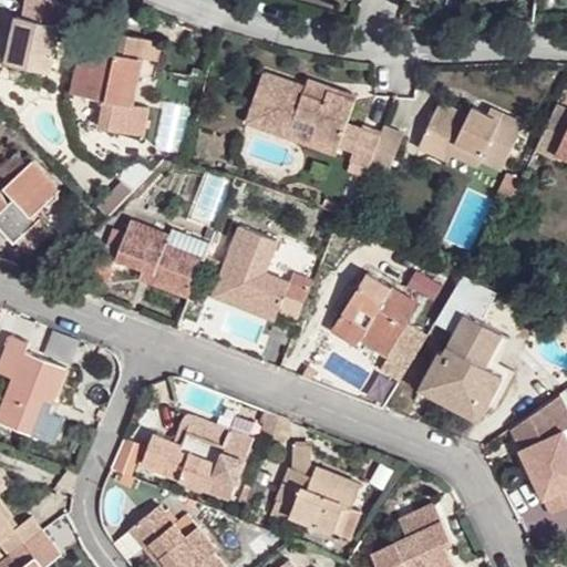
[(64,6),(50,0),(27,0),(23,17),(17,16),(11,40),(7,62),(51,71),(64,6)]
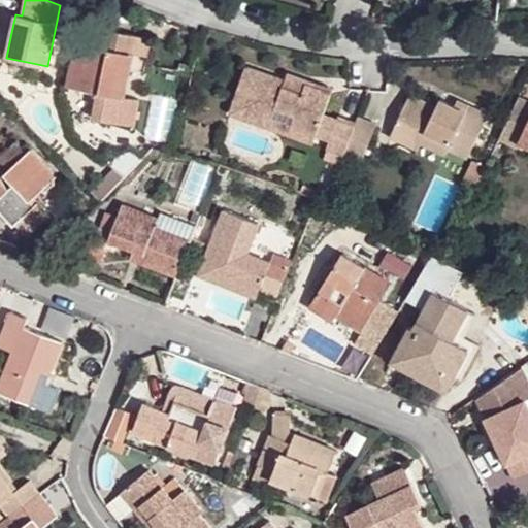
[(120,129),(123,102),(132,36),(110,34),(108,52),(76,47),(69,94),(99,98),(96,125),(120,129)]
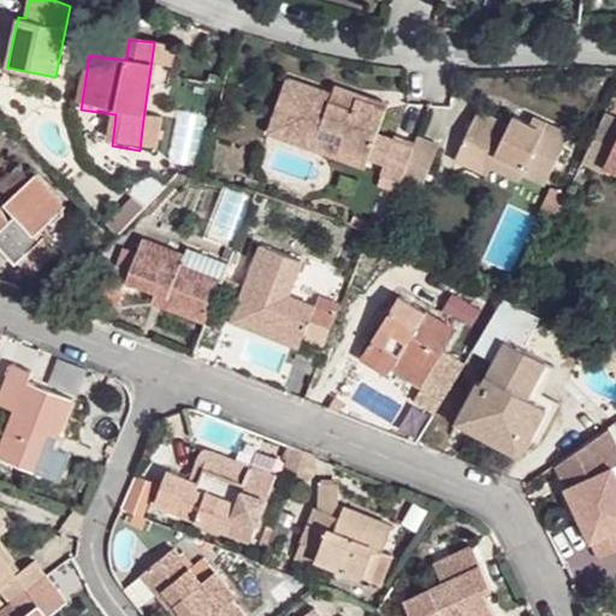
[(0,65),(7,67),(12,43),(3,42),(0,57),(0,65)]
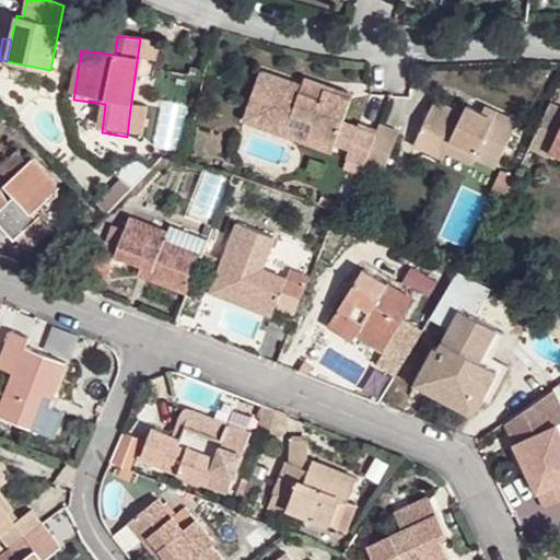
[(335,144),(342,124),(350,102),(324,93),(327,86),(304,79),(302,85),(260,72),(246,113),(290,126),(293,117),(311,123),(307,136),(335,144)]
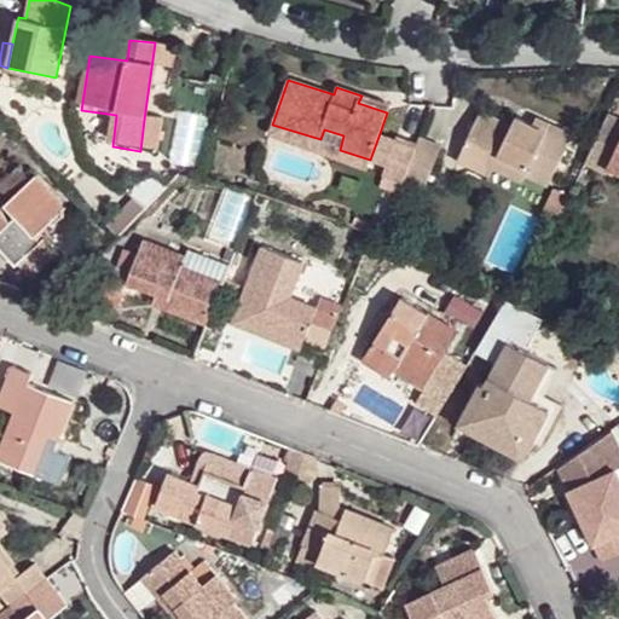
[(389,105),(362,96),(358,103),(387,113),(389,105)]
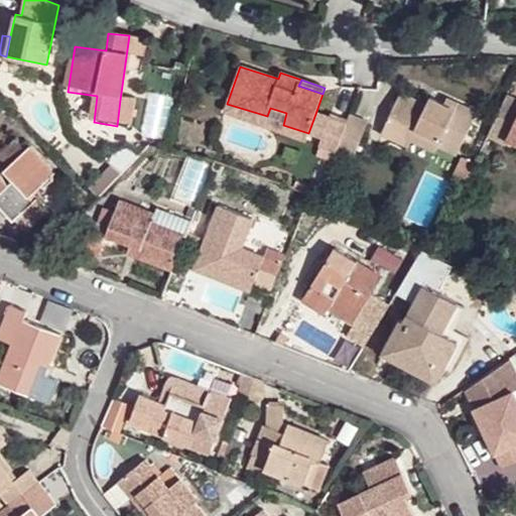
[(426,103),(400,91),(387,118),(414,129),(409,139),(436,150),(439,145),(459,153),(479,110),(457,100),(454,107),(444,102),(430,96),(426,103)]
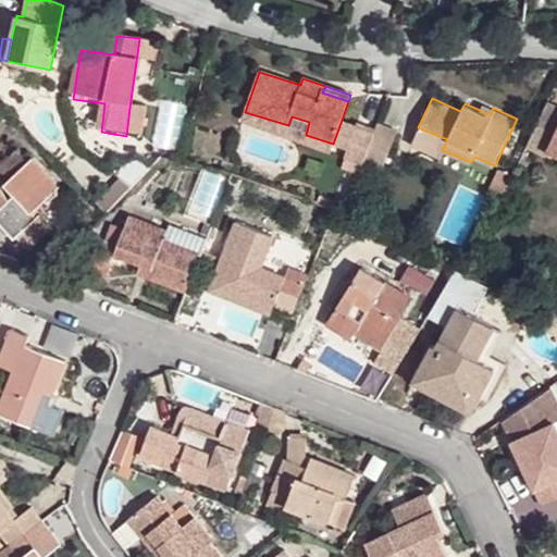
[(163,100),(152,141),(176,147),(187,107),(163,100)]
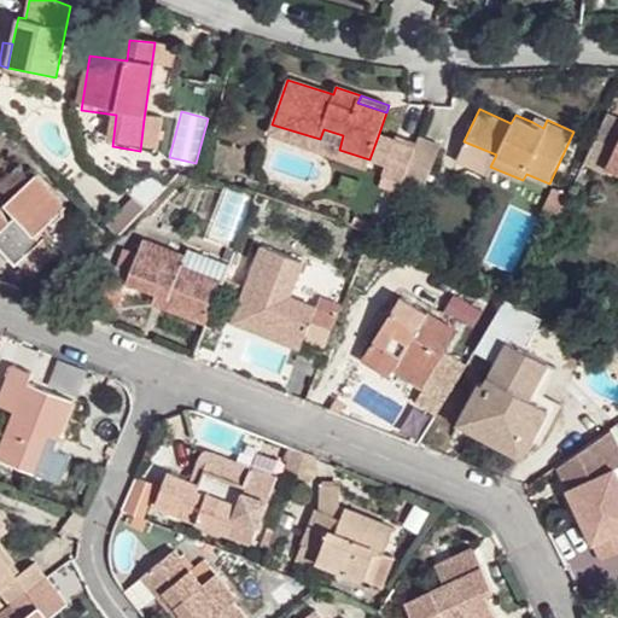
[(617,117),(608,114),(586,162),(607,170),(611,164),(617,168),(617,117)]
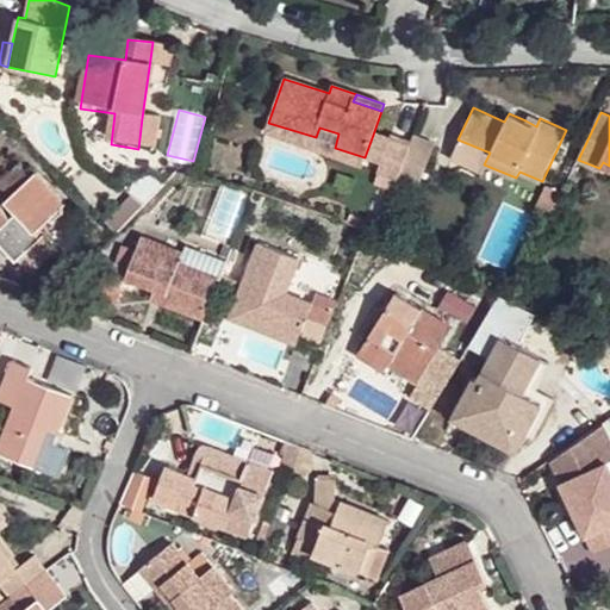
[(527,113),(526,120),(536,126),(540,118),(527,113)]
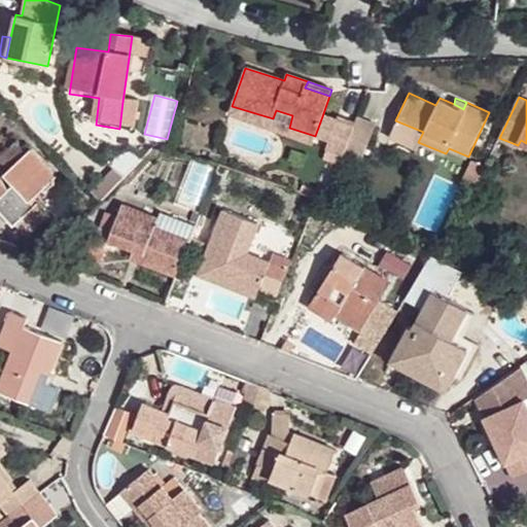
[(137,105),(123,102),(119,129),(134,130),(137,105)]
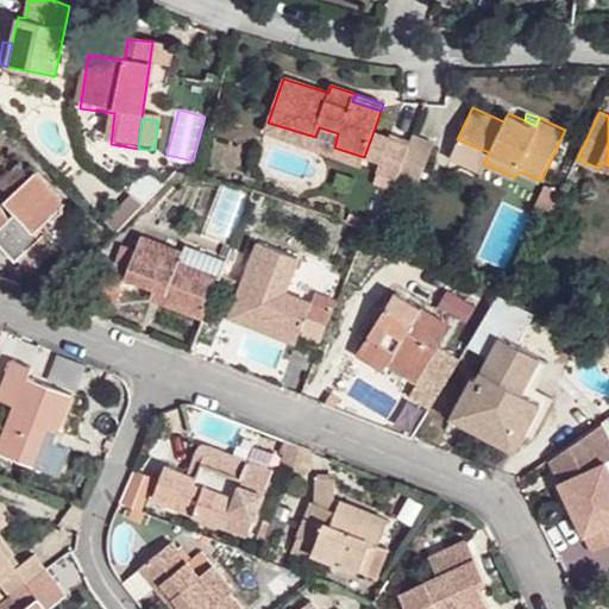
[(264,133),(360,165),(364,157),(334,148),(338,133),(319,127),(315,137),(268,123),(264,133)]
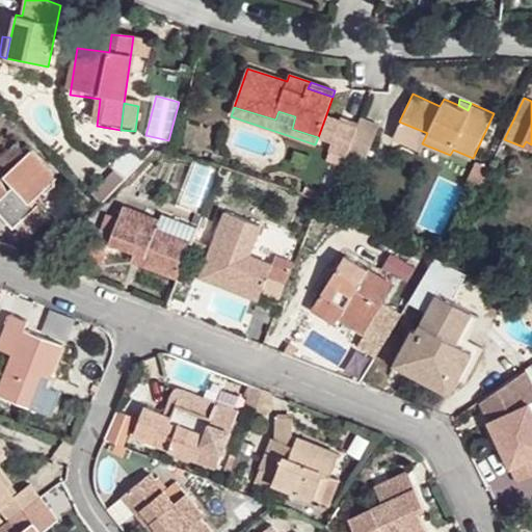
[(329,150),(339,122),(325,117),(318,137),(315,144),(329,150)]
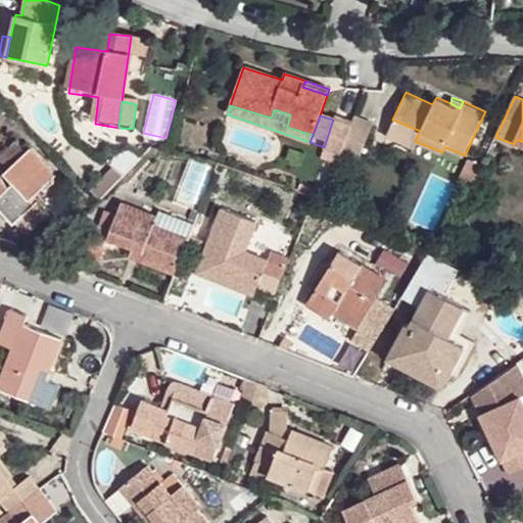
[(340,152),(344,144),(351,126),(333,120),(324,147),(340,152)]
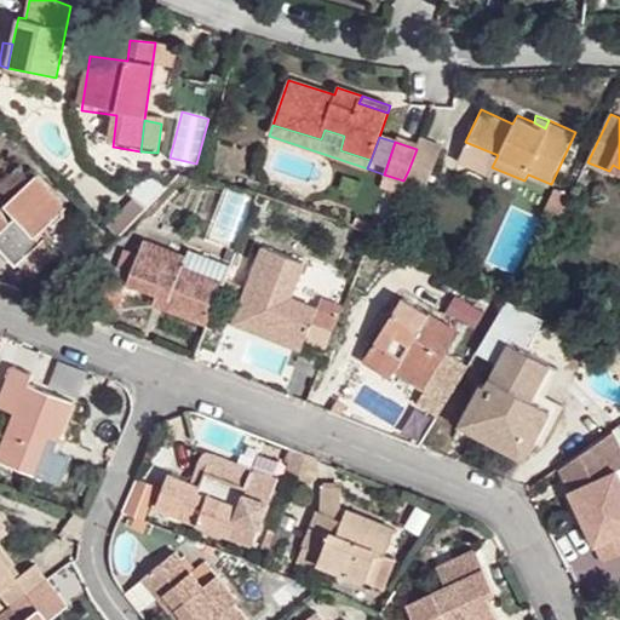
[(440,149),(419,142),(417,149),(408,171),(428,178),(440,149)]
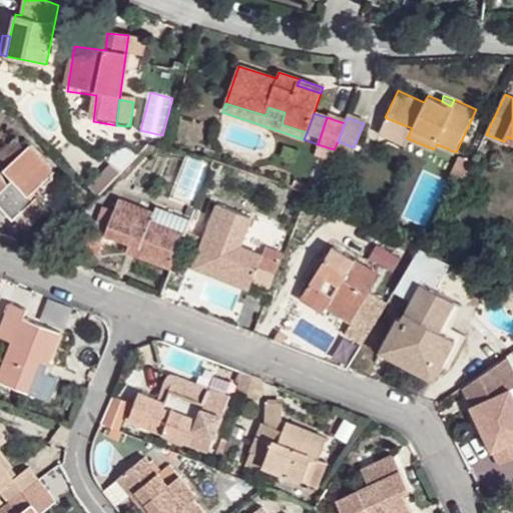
[(404,144),(407,138),(412,128),(385,117),(378,132),(404,144)]
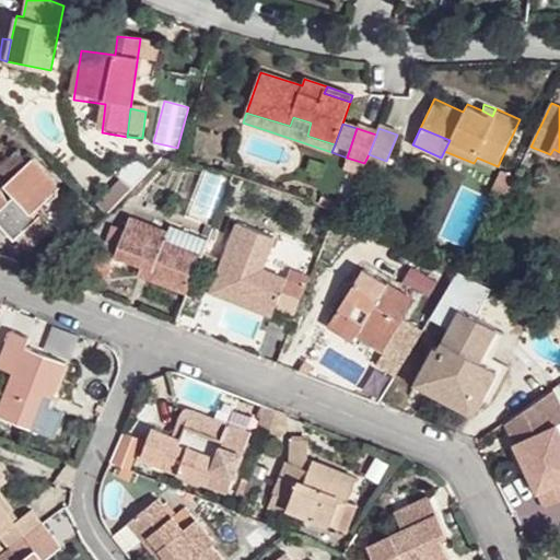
[(364,163),(363,166),(381,173),(386,161),(369,154),(364,163)]
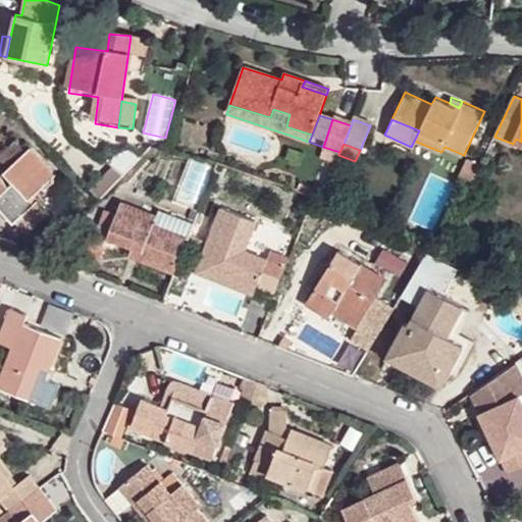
[(0,178),(0,196),(19,216),(13,222),(27,235),(48,213),(36,200),(33,203),(29,200),(43,187),(45,189),(53,180),(50,178),(55,174),(30,148),(4,172),(12,181),(7,187),(0,178)]
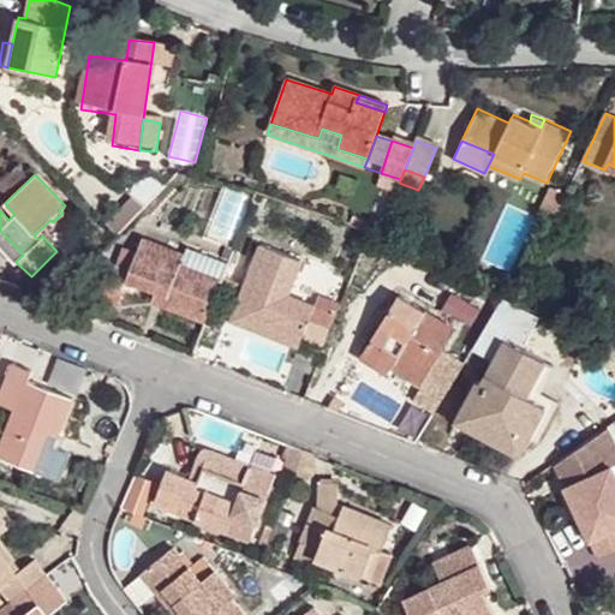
[(163,305),(206,321),(221,280),(181,266),(185,255),(141,238),(138,245),(127,278),(114,270),(111,269),(99,299),(117,306),(125,280),(154,292),(166,296),(163,305)]
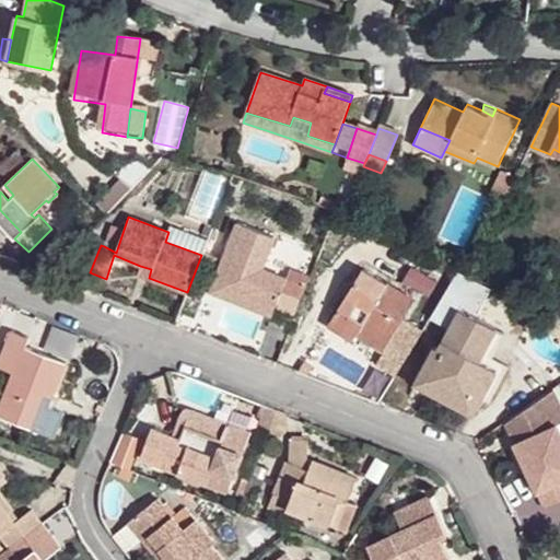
[(116,253),(126,223),(113,218),(104,246),(116,253)]
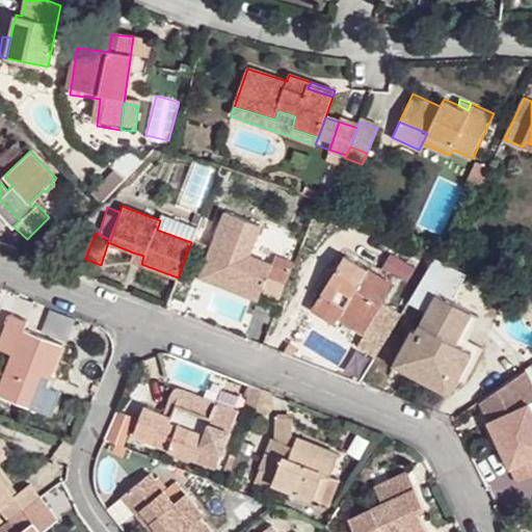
[(247,262),(249,257),(262,225),(225,211),(200,276),(217,283),(220,275),(260,292),(277,297),(288,271),(271,266),(269,270),(247,262)]
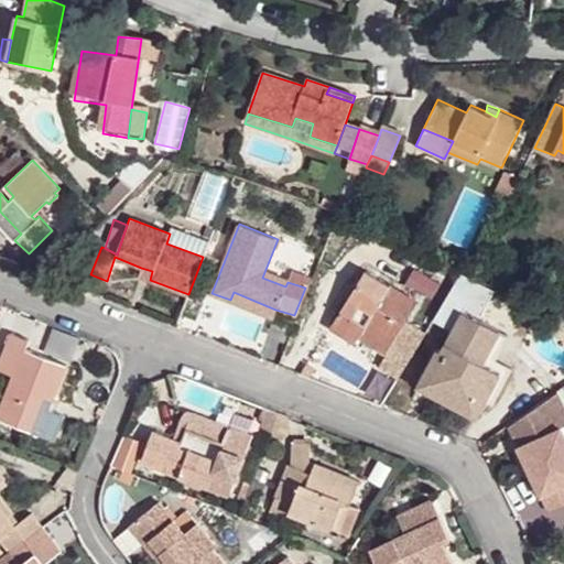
[(203,257),(207,247),(170,234),(166,243),(203,257)]
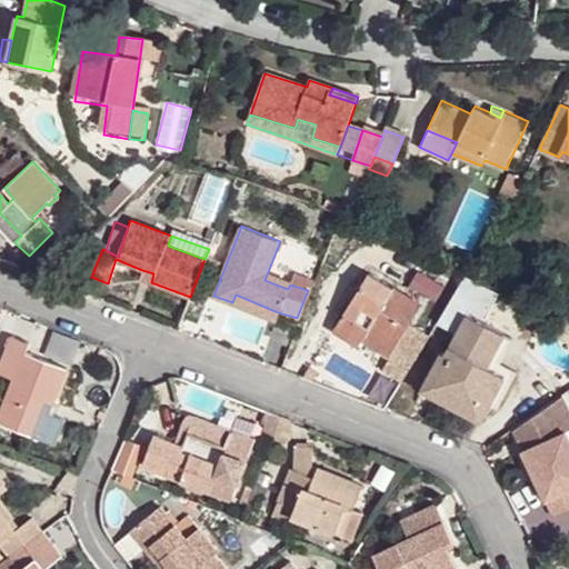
[(140,279),(151,282),(153,273),(142,270),(140,279)]
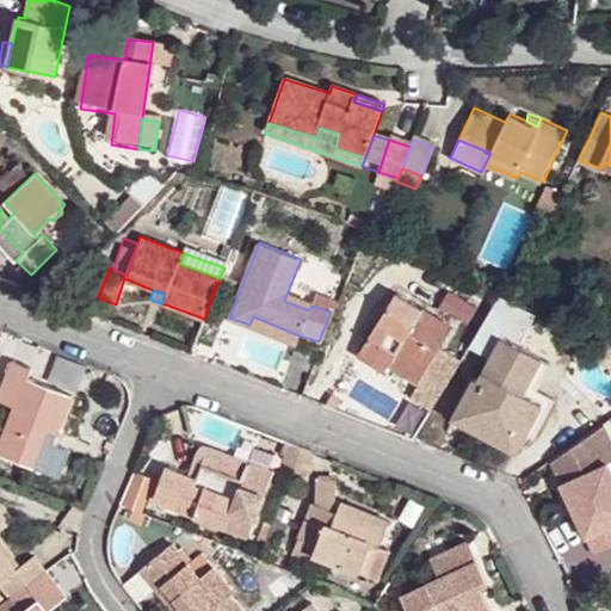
[(450,327),(394,294),(357,356),(384,372),(389,364),(418,381),(450,327)]
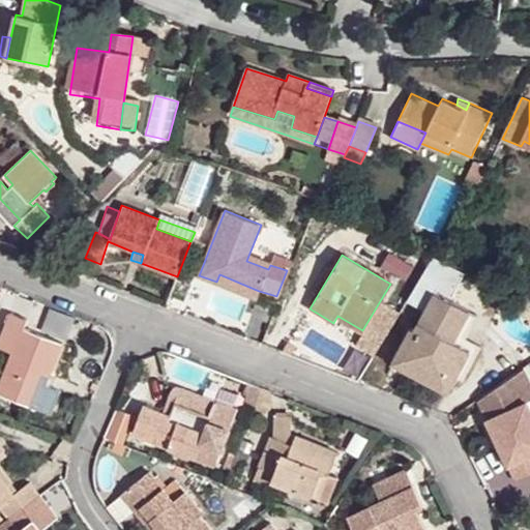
[(270,265),(248,256),(246,261),(268,269),(270,265)]
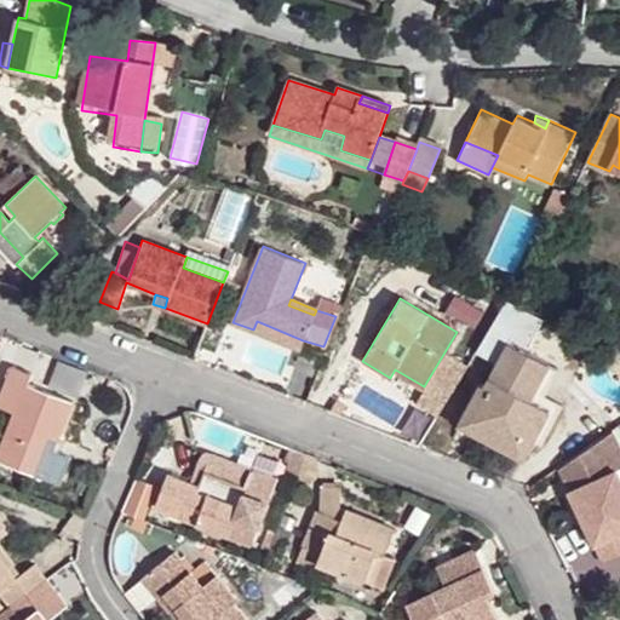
[(320,299),(316,310),(336,316),(339,308),(320,299)]
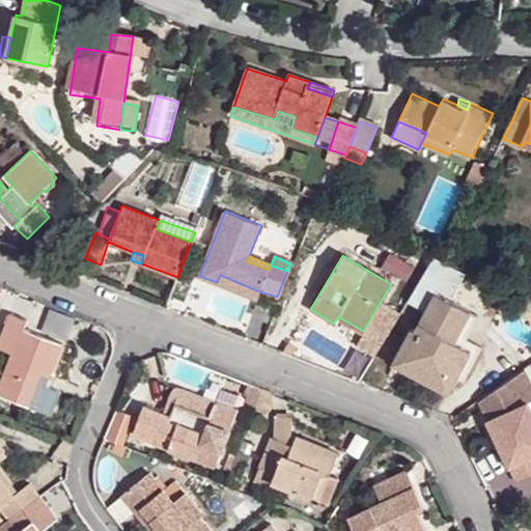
[(220,275),(217,282),(257,299),(259,291),(220,275)]
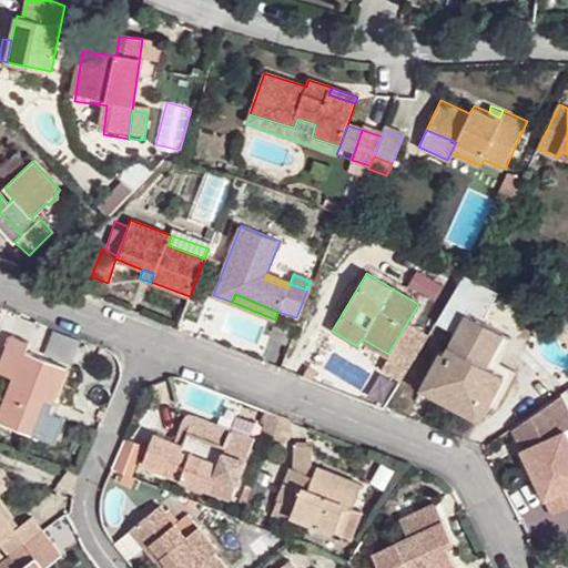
[(485,365),(503,333),(465,314),(445,354),(440,353),(425,381),(447,393),(444,401),(470,415),(478,399),(487,404),(501,374),(485,365)]
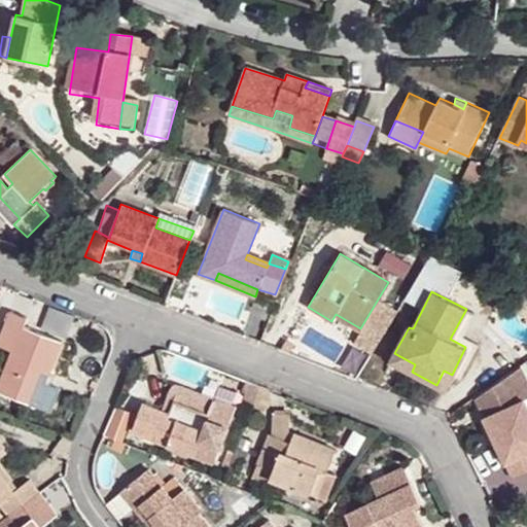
[(473,313),(466,309),(450,339),(465,347),(452,375),(461,379),(478,345),(461,337),(473,313)]
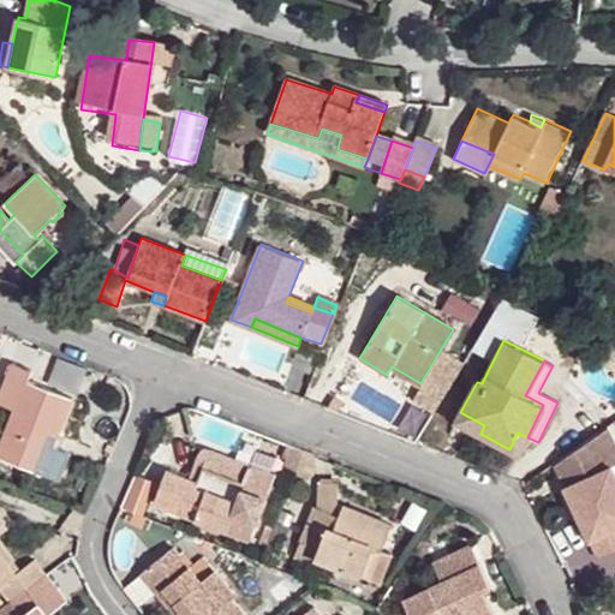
[(46,434),(58,437),(72,399),(28,382),(33,371),(10,363),(0,389),(0,404),(13,410),(0,443),(0,457),(31,470),(46,434)]
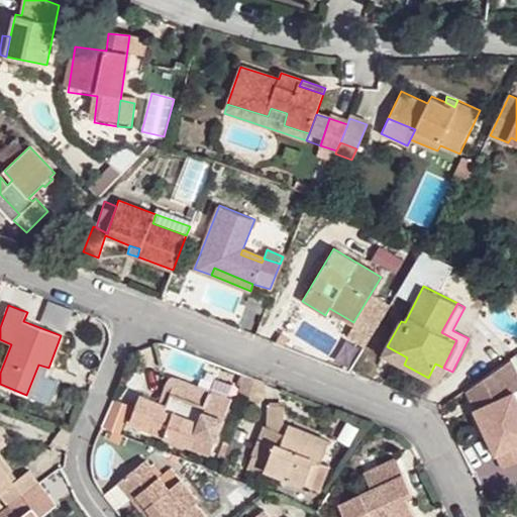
[(384,353),(404,365),(407,357),(387,346),(384,353)]
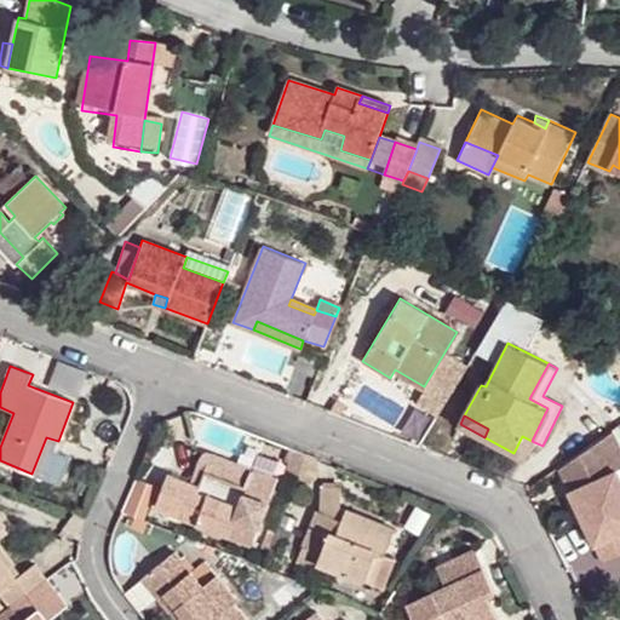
[(523,458),(532,441),(522,436),(514,453),(523,458)]
